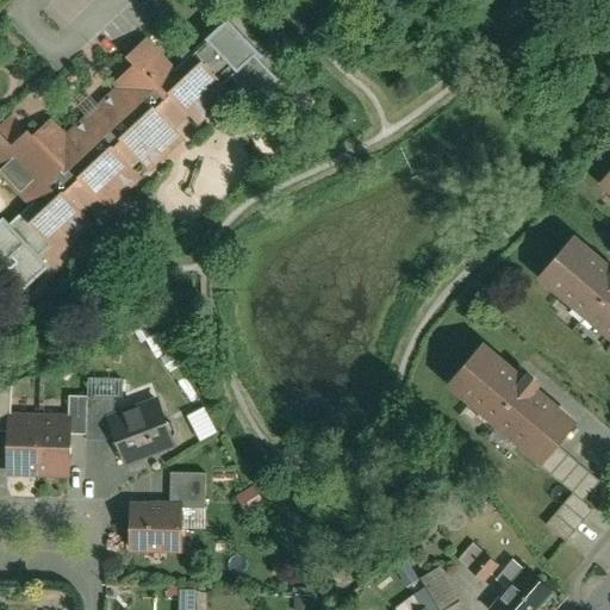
[(0,175),(35,213),(26,221),(55,251),(224,94),(216,86),(231,70),(256,97),(274,80),(250,55),(256,50),(226,18),(174,66),(148,37),(99,82),(105,89),(61,130),(48,117),(32,131),(26,126),(8,143),(0,134),(0,175)]
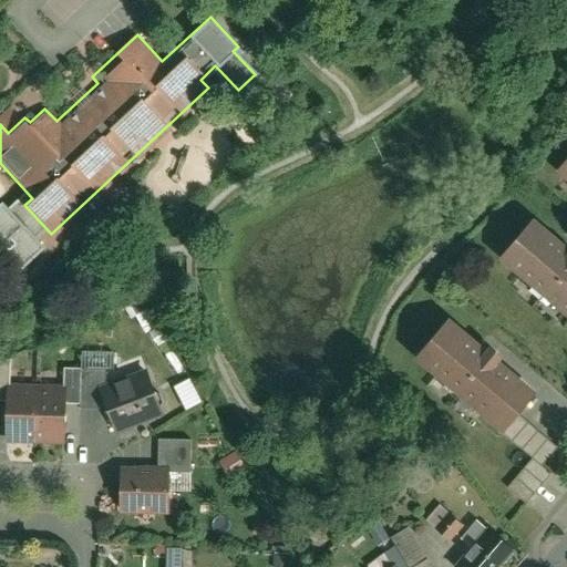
[(566,152),(555,167),(566,177),(566,152)]
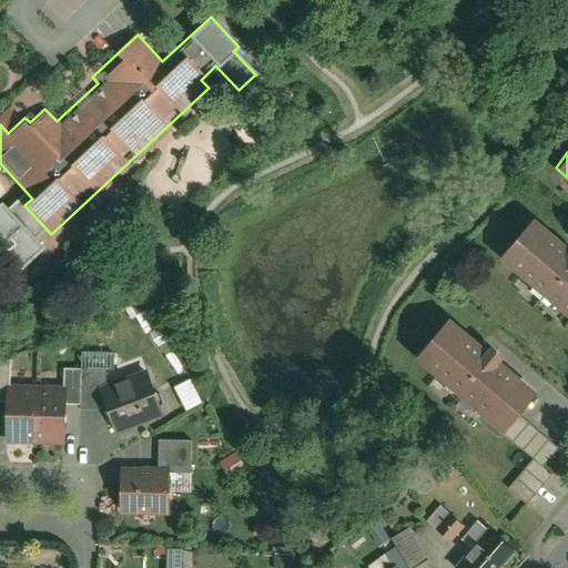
[(567,244),(531,215),(498,255),(567,312),(567,244)]
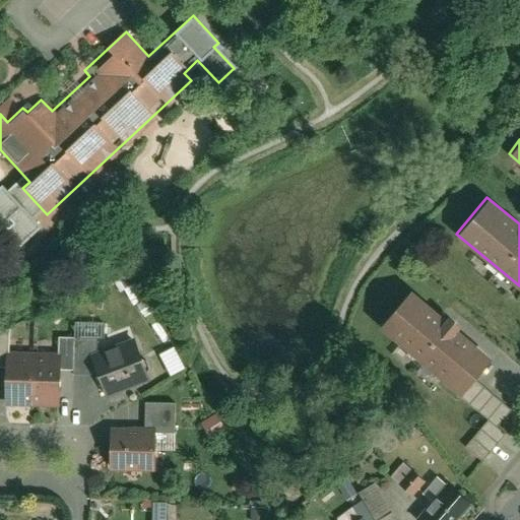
[(411,287),(379,325),(459,394),(473,378),(492,356),(457,327),(461,323),(448,312),(445,316),(411,287)]
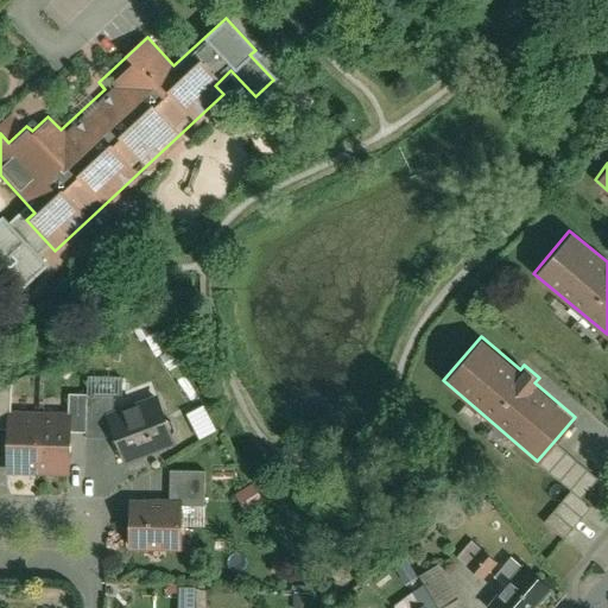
[(69,412),(68,430),(84,430),(86,391),(65,391),(65,412),(69,412)]
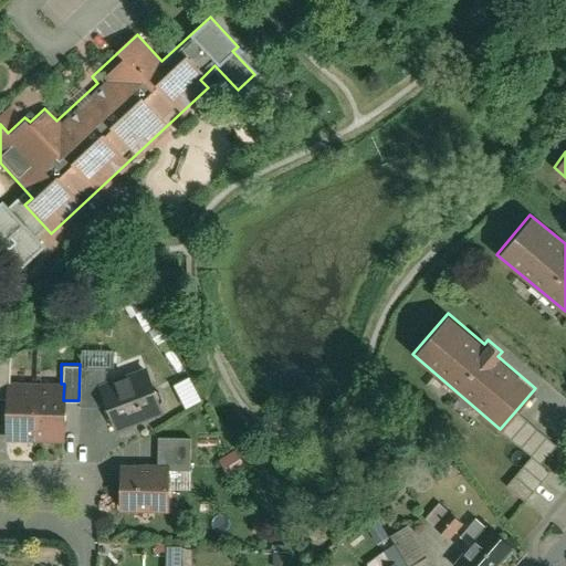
[(105,365),(80,364),(79,400),(79,405),(104,406),(104,401),(97,384),(104,381),(105,365)]
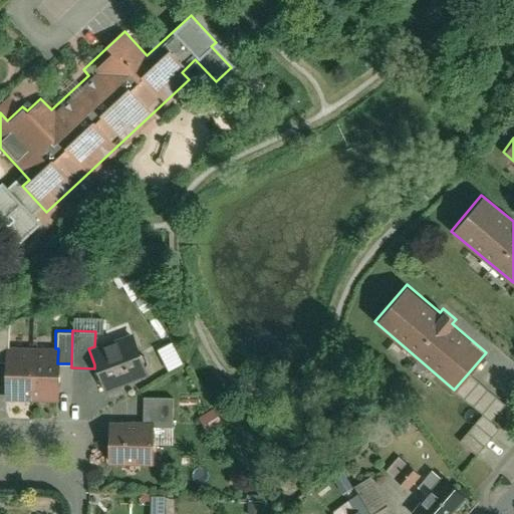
[(94,346),(88,348),(94,364),(103,390),(148,373),(133,332),(94,346)]
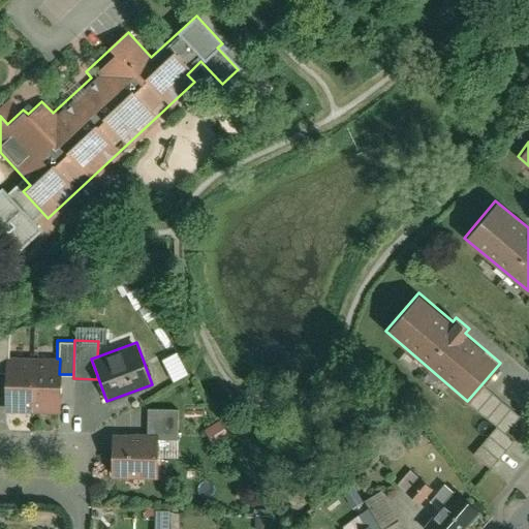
[(6,372),(5,407),(58,409),(59,374),(60,359),(57,359),(7,356),(6,372)]
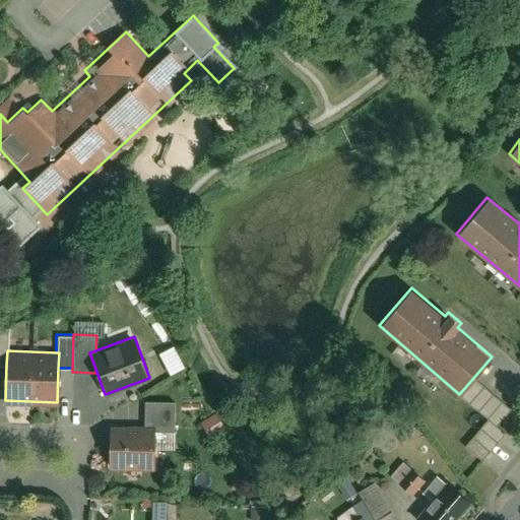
[(510,408),(473,378),(459,394),(459,395),(488,418),(496,426),(510,408)]
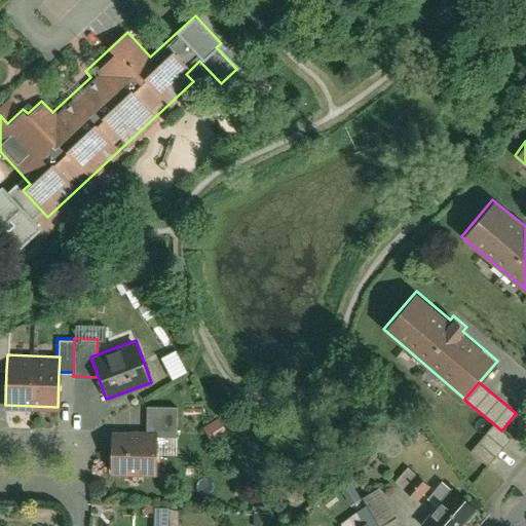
[(144,406),(144,431),(155,431),(155,436),(175,436),(175,406),(144,406)]
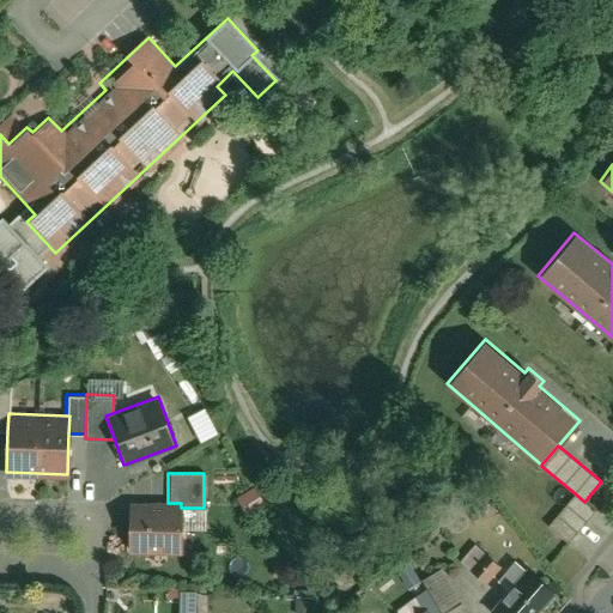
[(584,502),(575,493),(547,525),(568,544),(596,511),(584,502)]
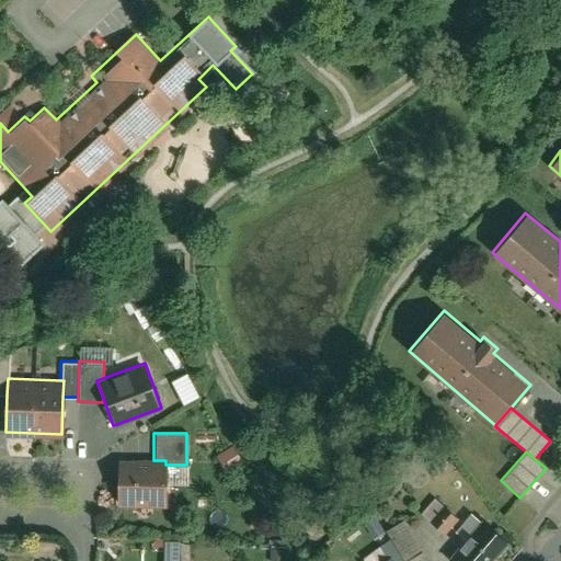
[(119,459),(118,503),(164,504),(165,465),(165,460),(153,460),(119,459)]
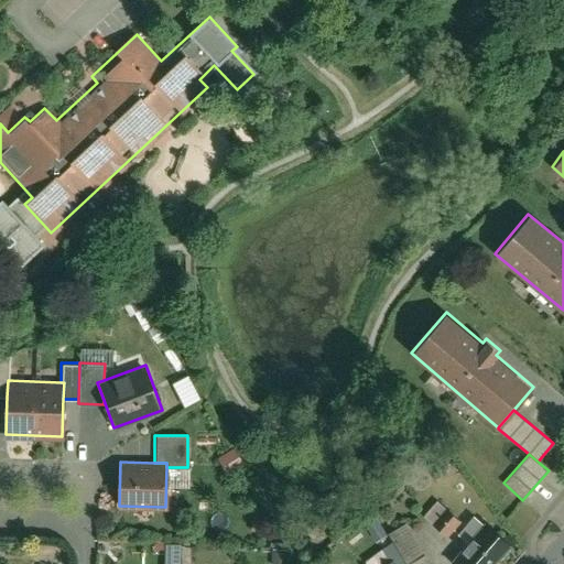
[(437,501),(423,518),(445,538),(459,521),(437,501)]
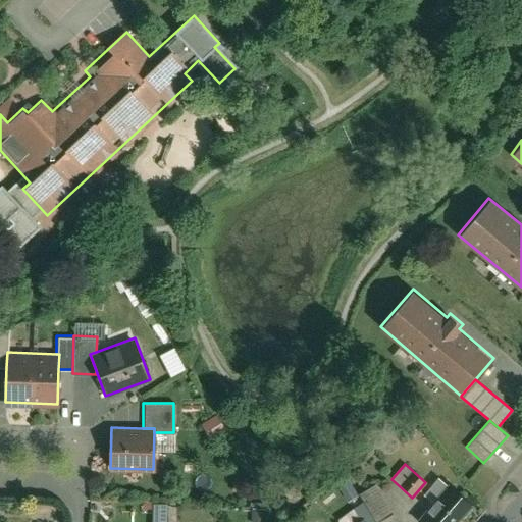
[(457,521),(472,506),(447,482),(415,516),(420,521),(457,521)]
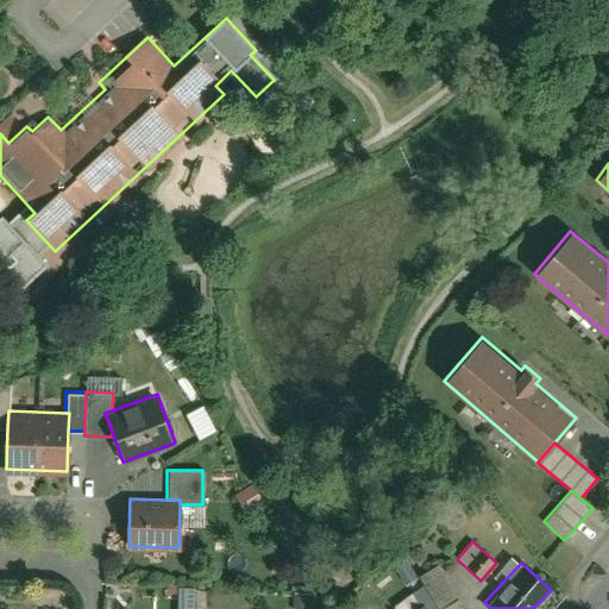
[(438,564),(418,575),(424,584),(438,608),(457,597),(438,564)]
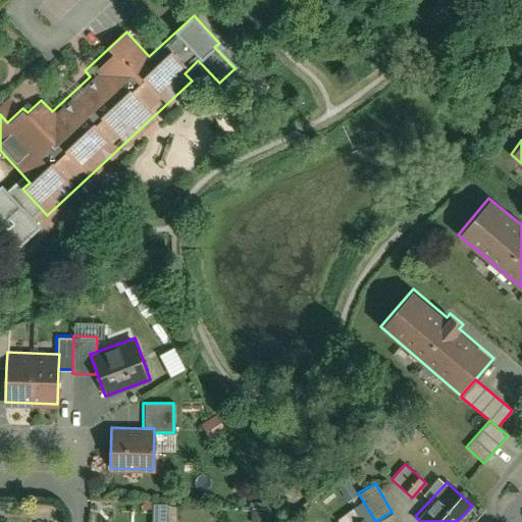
[(354,521),(374,521),(375,521),(363,501),(352,508),(360,519),(354,521)]
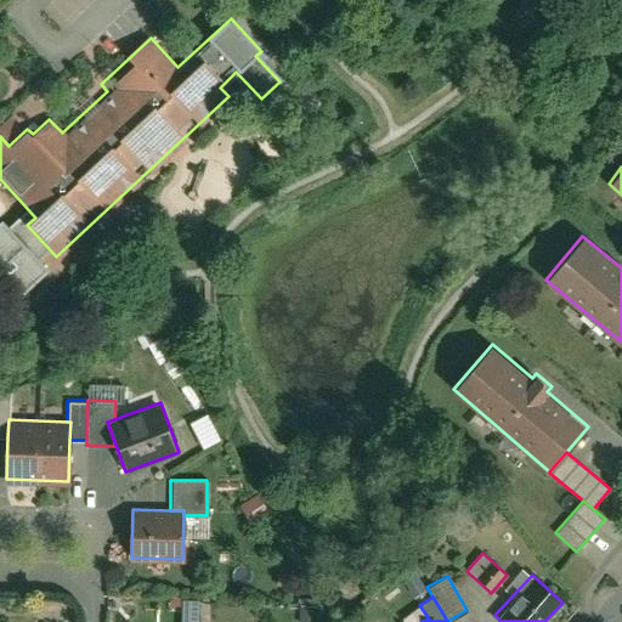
[(193,621),(194,599),(177,599),(176,621),(193,621)]
